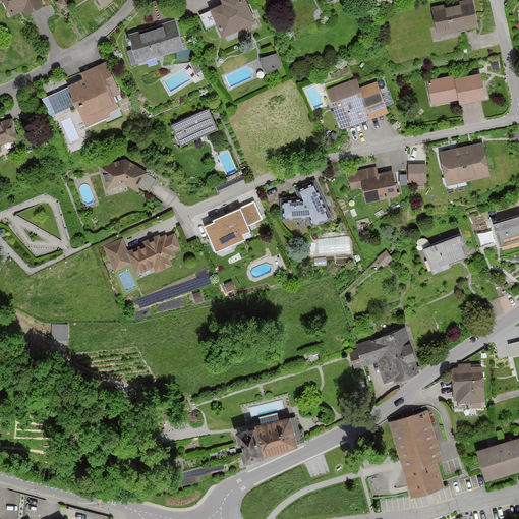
[(0,0),(1,0),(10,17),(40,3),(38,0),(0,0)]
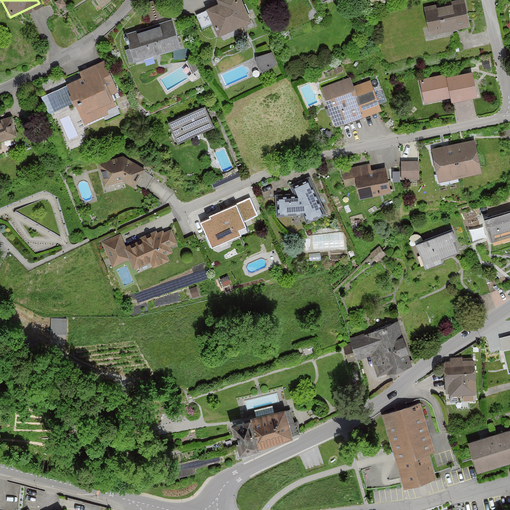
[(218,0),(219,2),(206,8),(218,35),(250,21),(241,0),(218,0)]
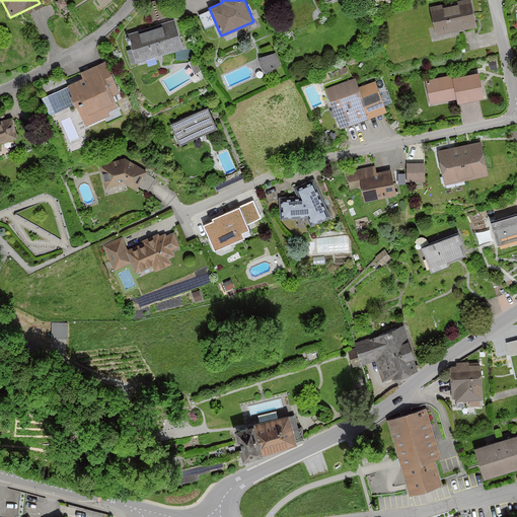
[(443,0),(429,3),(435,33),(475,26),(469,0),(443,0)]
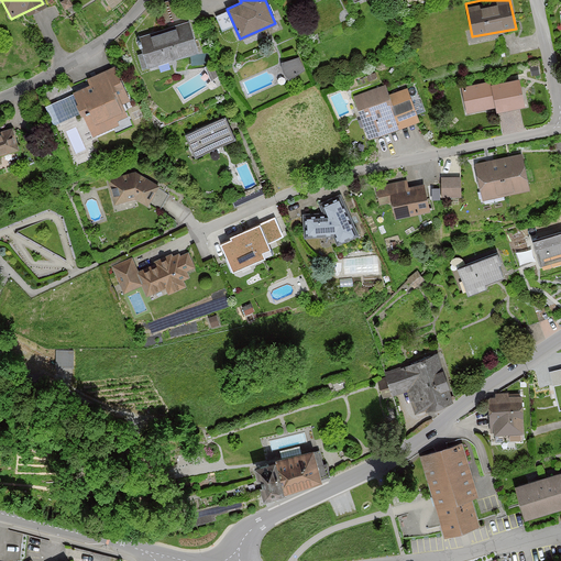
[(189,23),(140,39),(147,66),(198,52),(189,23)]
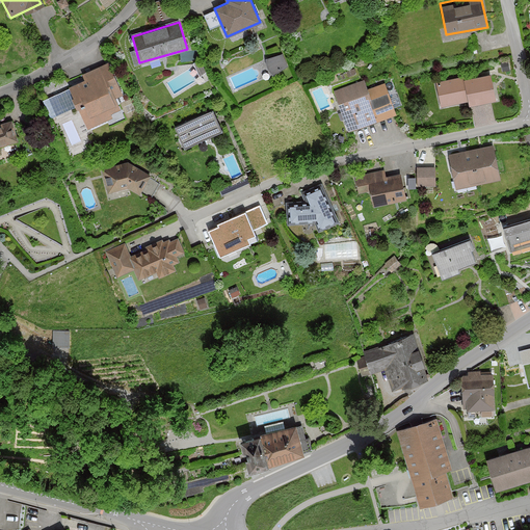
[(265,53),(271,68),(287,61),(281,46),(265,53)]
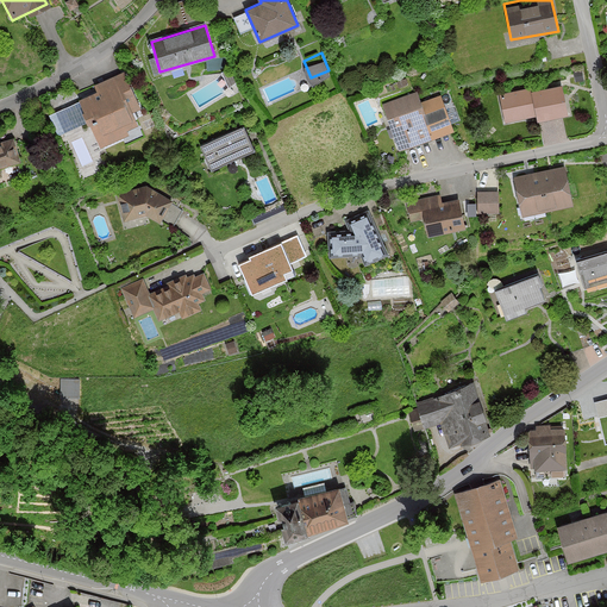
[(117,77),(94,86),(97,93),(77,100),(94,145),(138,130),(133,116),(141,112),(131,85),(120,88),(117,77)]
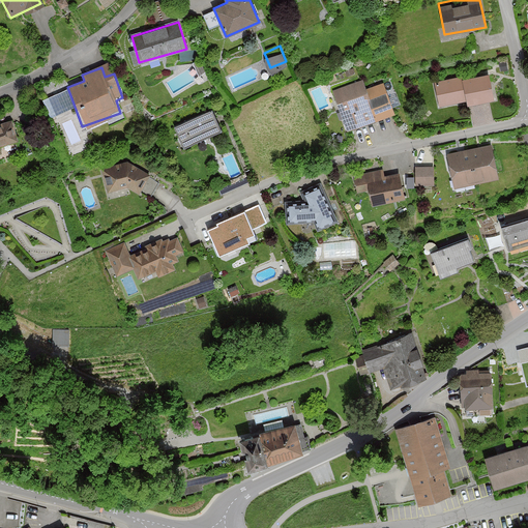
[(458,79),(434,84),(440,110),(467,104),(468,109),(493,103),(487,78),(459,85),(458,79)]
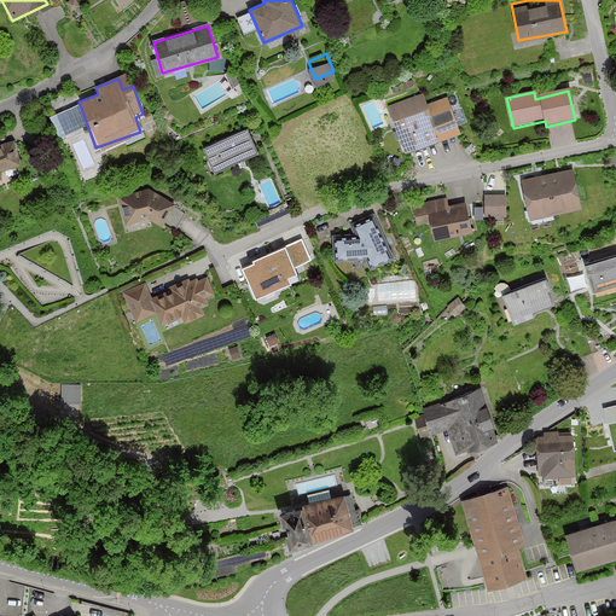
[(419,92),(385,105),(404,155),(458,133),(443,97),(424,104),(419,92)]
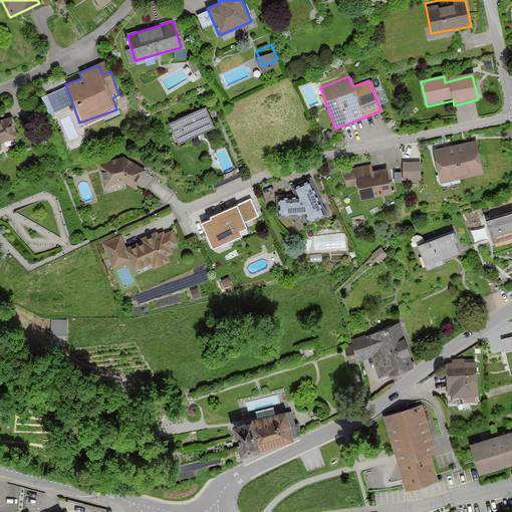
[(206,107),(170,123),(178,141),(214,125),(206,107)]
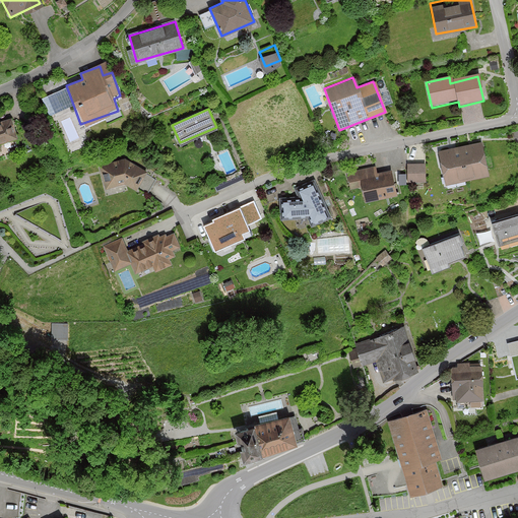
[(0,150),(0,143),(16,139),(11,119),(0,122),(0,150)]
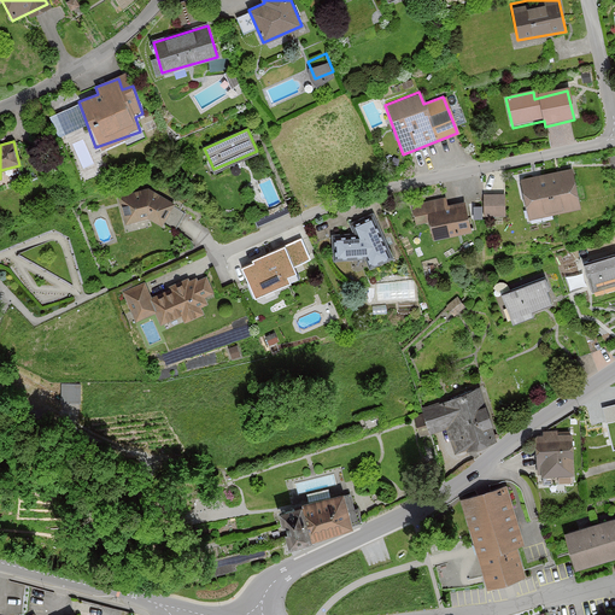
[(570,169),(545,175),(554,212),(579,208),(570,169)]
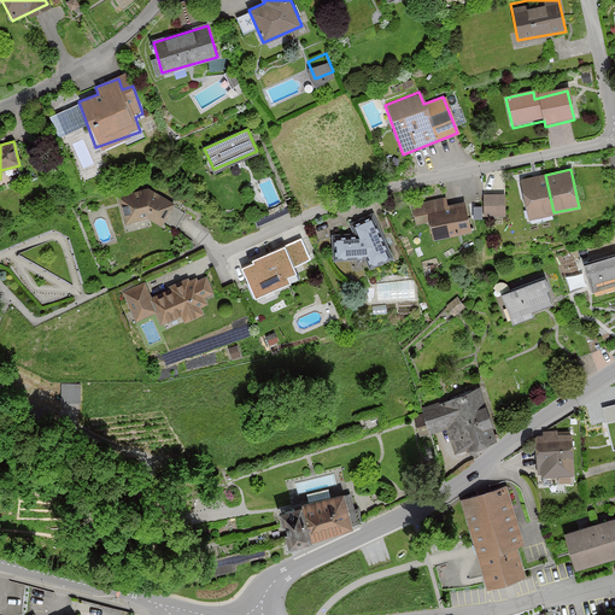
[(545,175),(521,180),(529,217),(554,212),(545,175)]
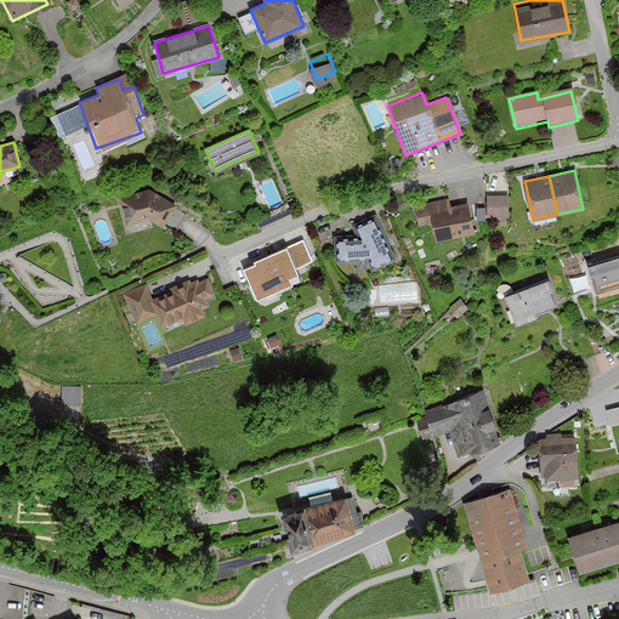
[(149,186),(120,194),(129,222),(152,216),(164,222),(175,202),(149,186)]
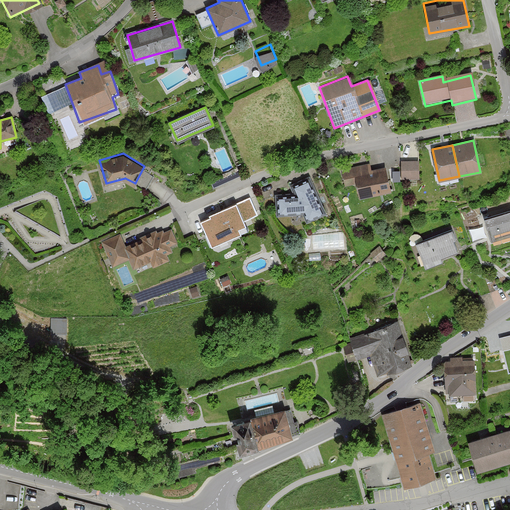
[(419,159),(399,160),(400,180),(419,180),(419,159)]
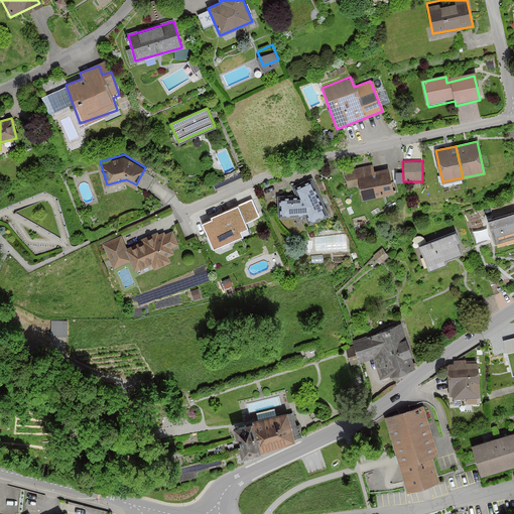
[(371,166),(344,171),(347,187),(356,186),(359,200),(390,195),(386,171),(372,173),(371,166)]
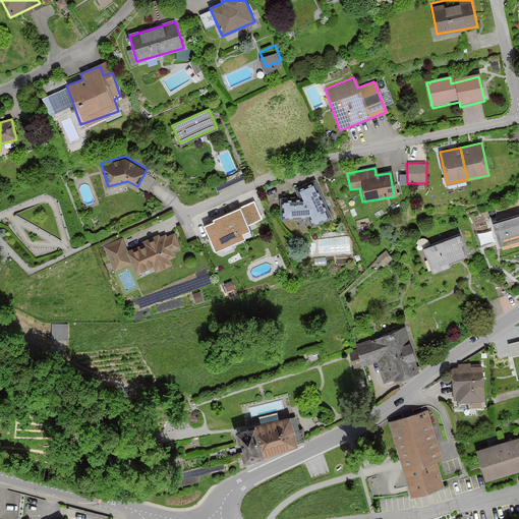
[(295,188),(301,197),(280,198),(281,220),(312,218),(316,225),(333,216),(311,179),(295,188)]
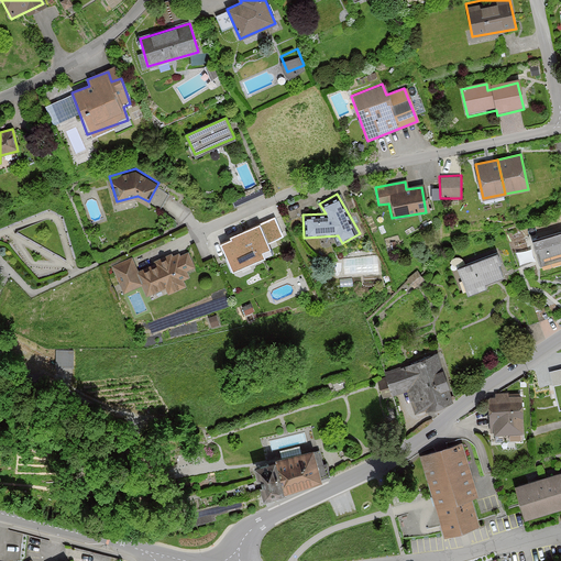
[(276,216),(260,223),(267,239),(284,232),(276,216)]
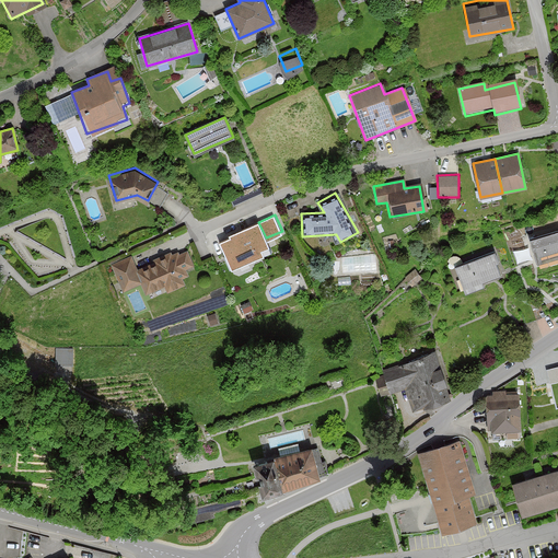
[(258,222),(222,239),(234,264),(270,247),(266,237),(258,222)]
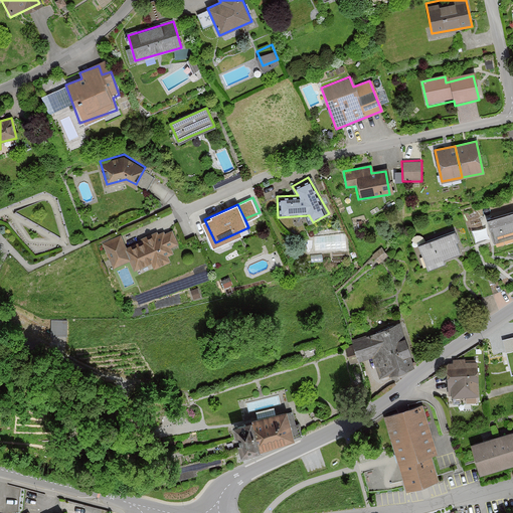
[(512,214),(486,222),(493,245),(512,238),(512,214)]
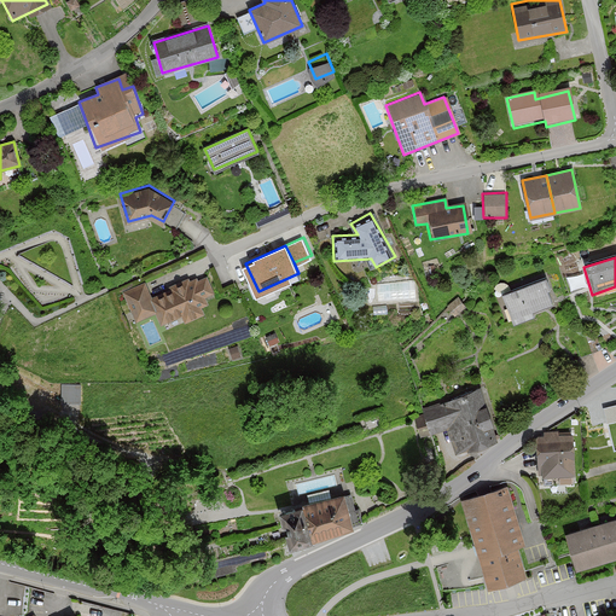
[(184,279),(150,295),(157,312),(164,327),(199,312),(195,301),(205,296),(198,278),(185,284),(184,279)]
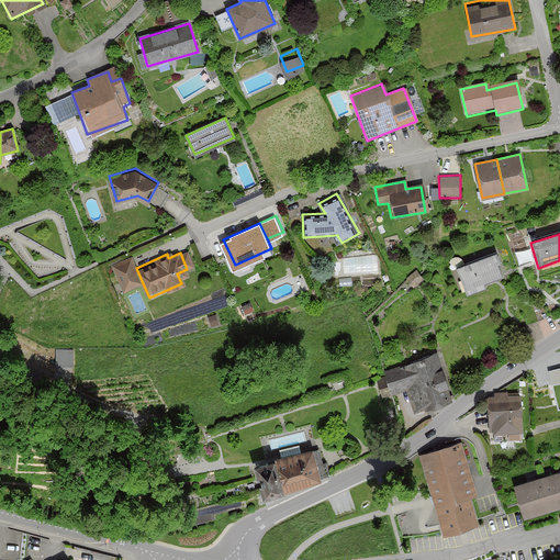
[(495,256),(454,269),(463,297),(504,282),(495,256)]
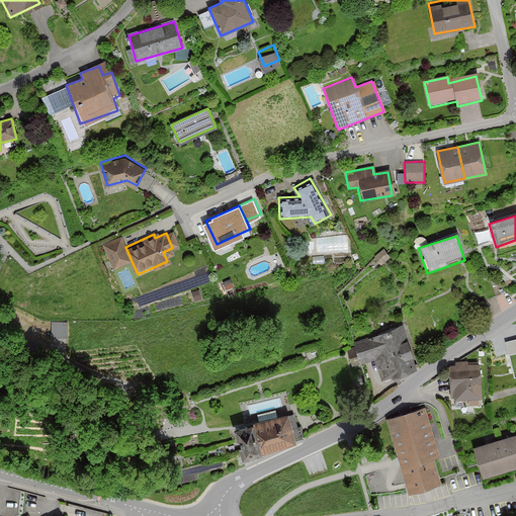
[(121,239),(102,247),(112,269),(132,261),(125,247),(121,239)]
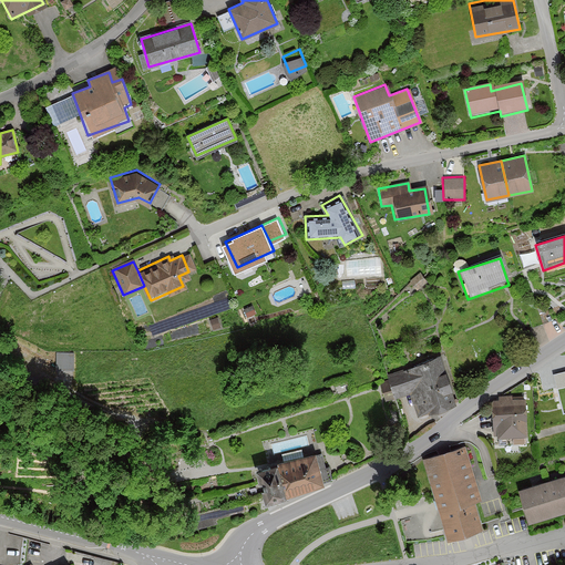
[(72,350),(53,350),(54,366),(72,366),(72,350)]
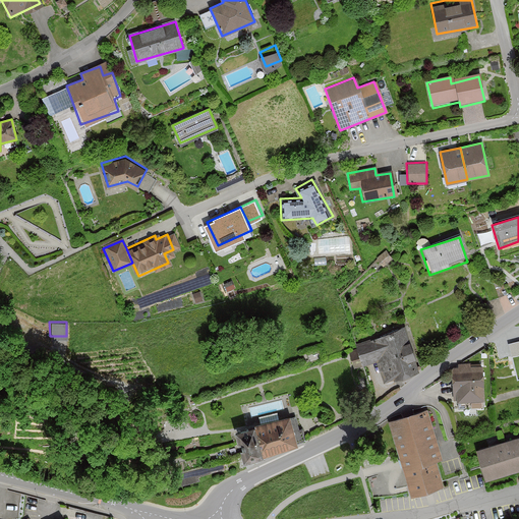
[(405,330),(376,338),(387,378),(388,381),(416,371),(405,330)]
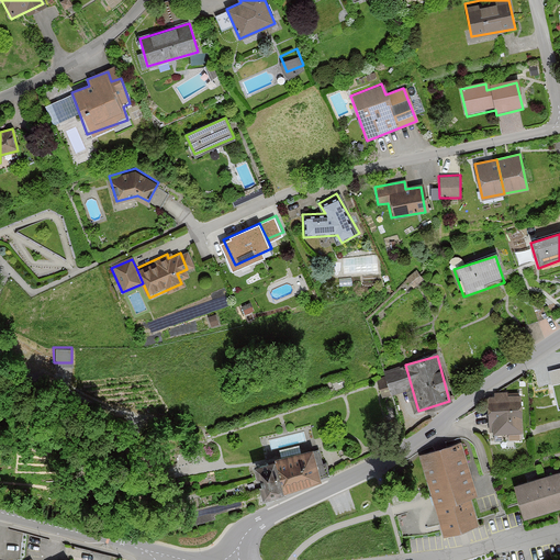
[(417,407),(405,365),(381,371),(393,414),(417,407)]
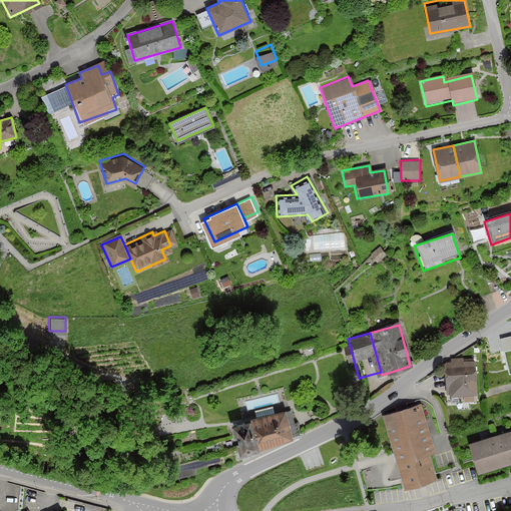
[(474,363),(443,363),(444,397),(474,397),(474,363)]
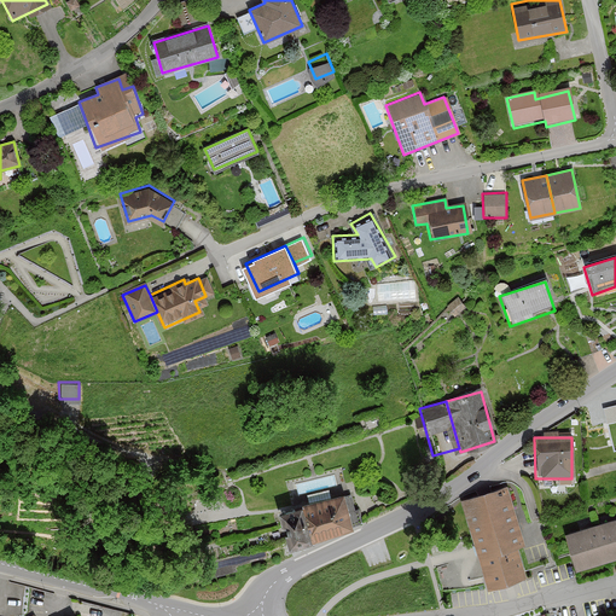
[(505,487),(463,500),(488,582),(522,573),(513,544),(522,541),(505,487)]
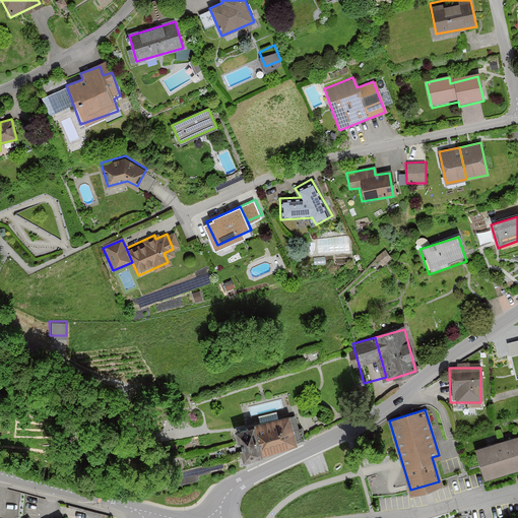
[(254,422),(249,424),(256,448),(256,450),(296,439),(287,412),(254,422)]
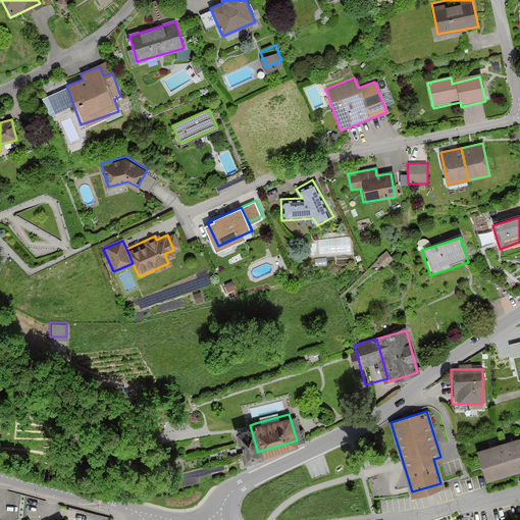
[(143,415),(132,418),(135,429),(146,427),(143,415)]
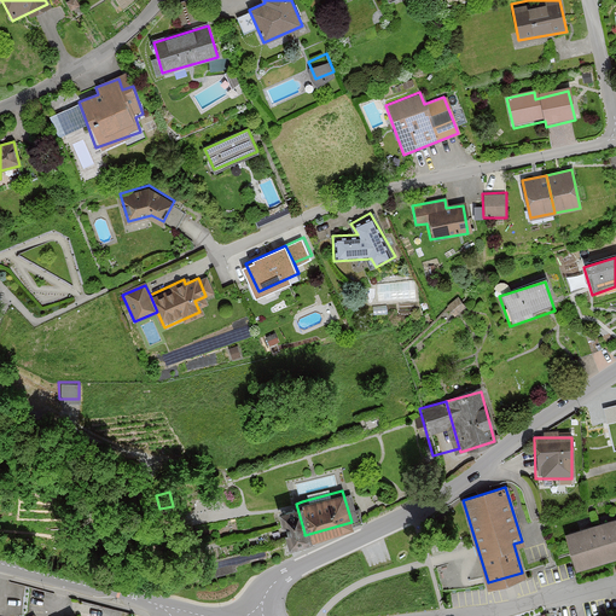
[(288,539),(304,533),(296,504),(302,501),(301,499),(278,507),(288,539)]
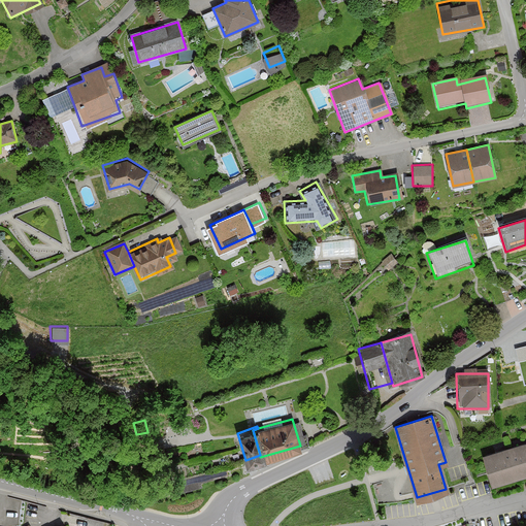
[(525,444),(482,458),(491,487),(525,474),(525,444)]
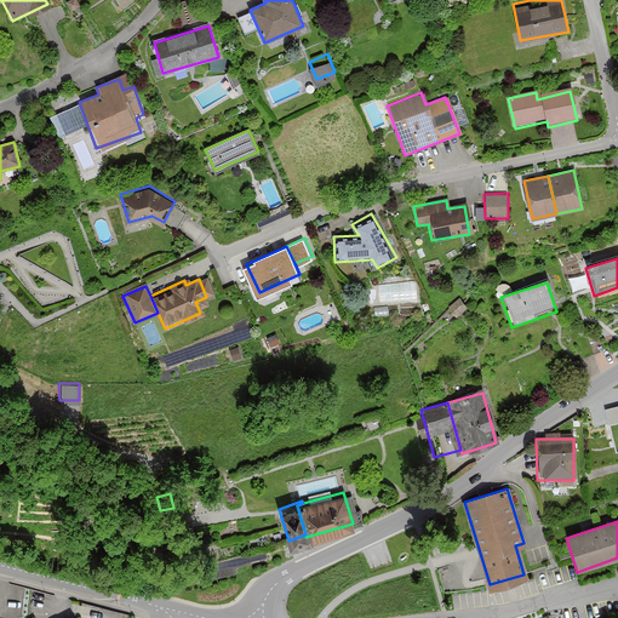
[(263,547),(202,564),(206,577),(235,571),(234,565),(267,556),(263,547)]
